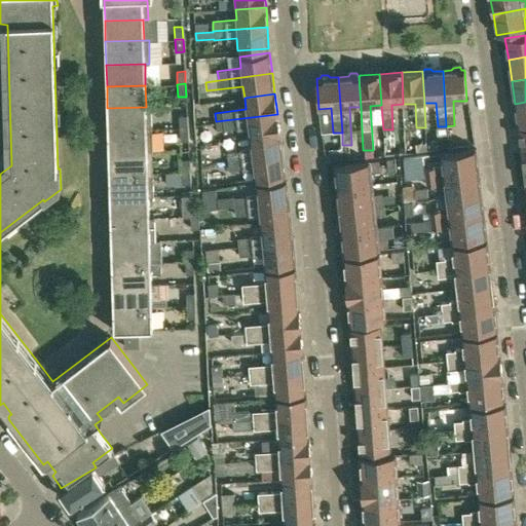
[(525,102),(515,104),(518,125),(525,123),(525,102)]
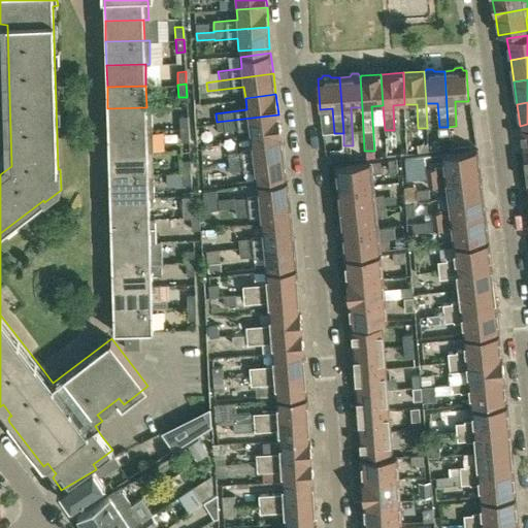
[(107,108),(108,131),(152,130),(152,106),(146,107),(107,108)]
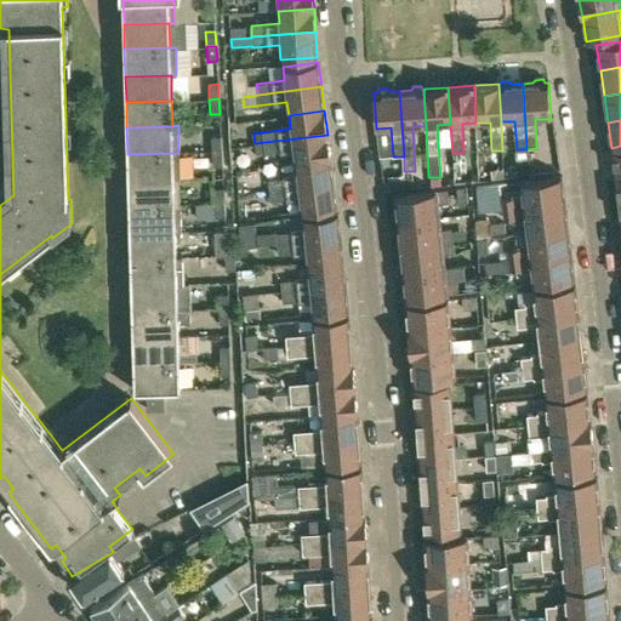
[(330,158),(328,135),(255,143),(256,154),(292,149),(295,163),(330,158)]
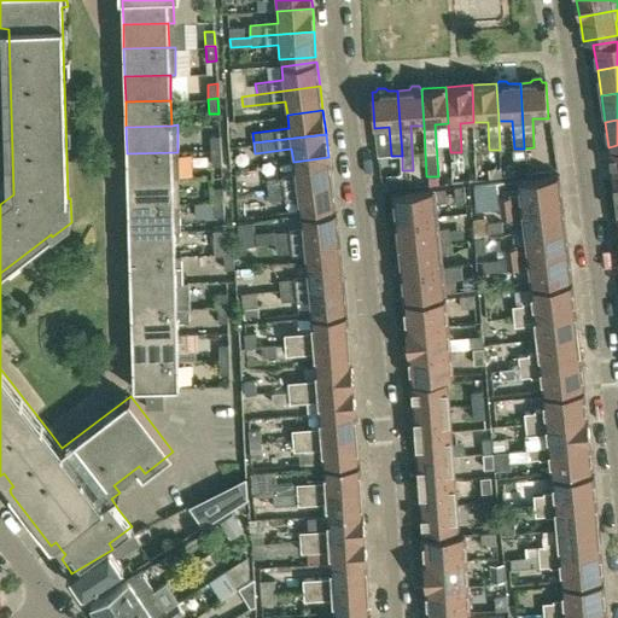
[(211,151),(221,151),(220,135),(210,136),(211,151)]
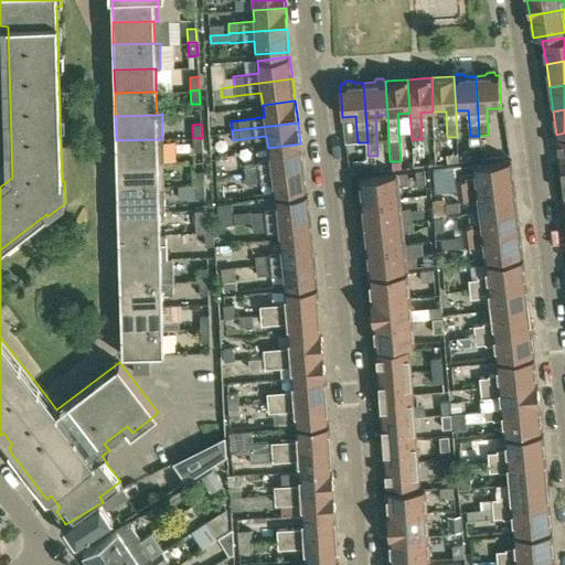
[(202,138),(193,138),(194,151),(203,151),(202,138)]
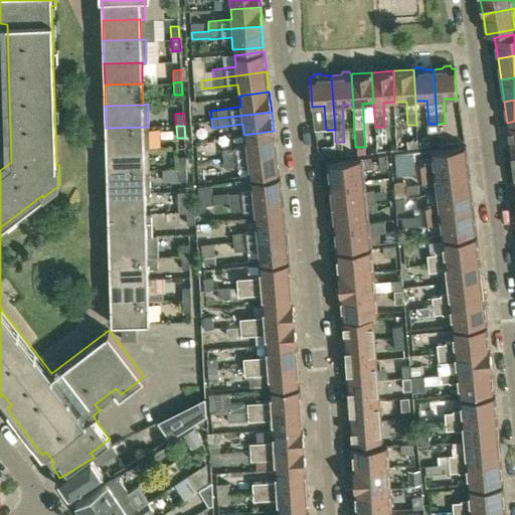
[(149,149),(148,127),(106,128),(107,150),(144,149),(149,149)]
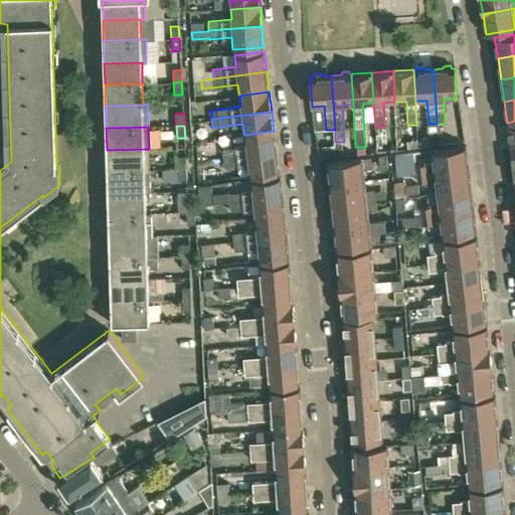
[(277,151),(274,131),(244,135),(245,146),(222,149),(223,158),(277,151)]
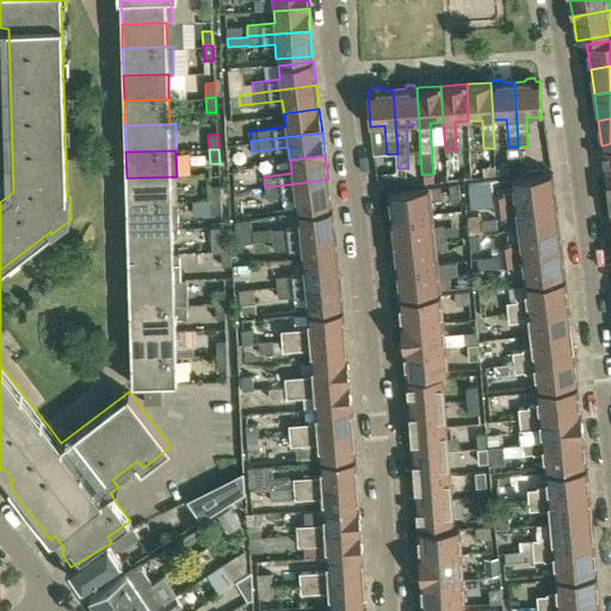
[(482,167),(483,176),(495,174),(494,166),(482,167)]
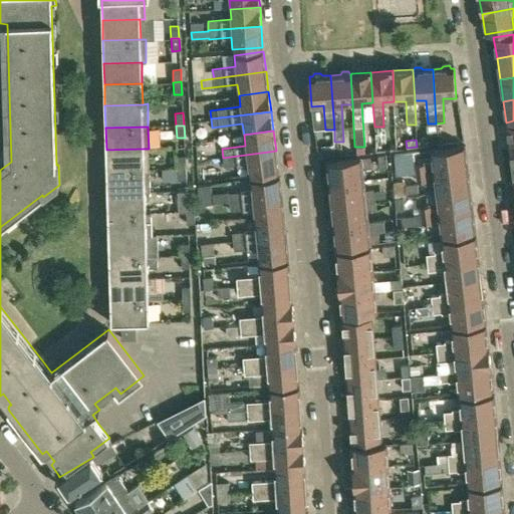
[(421,164),(415,165),(416,174),(467,168),(465,147),(431,151),(432,161),(421,162),(421,164)]
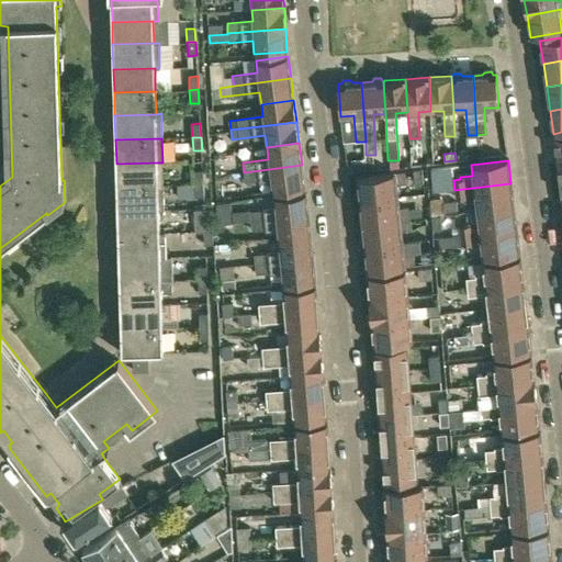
[(158,184),(157,163),(116,164),(116,186),(158,184)]
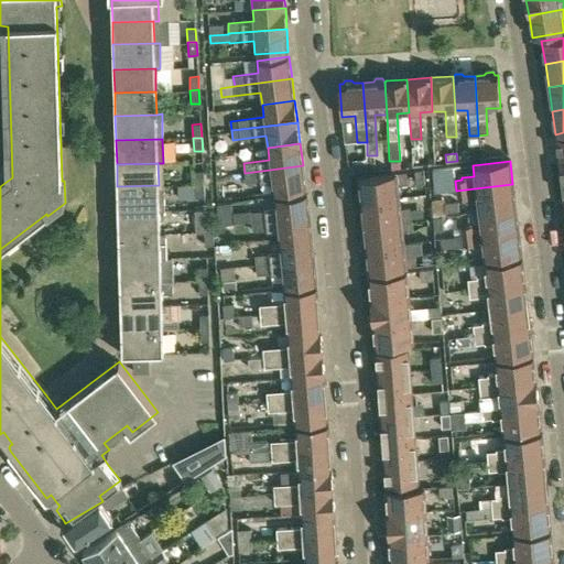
[(305,187),(303,165),(245,173),(246,183),(272,180),(273,192),(305,187)]
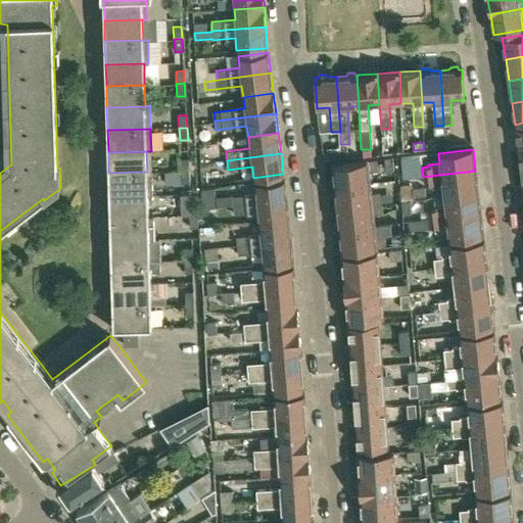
[(414,155),(400,157),(403,179),(403,180),(417,178),(415,165),(414,155)]
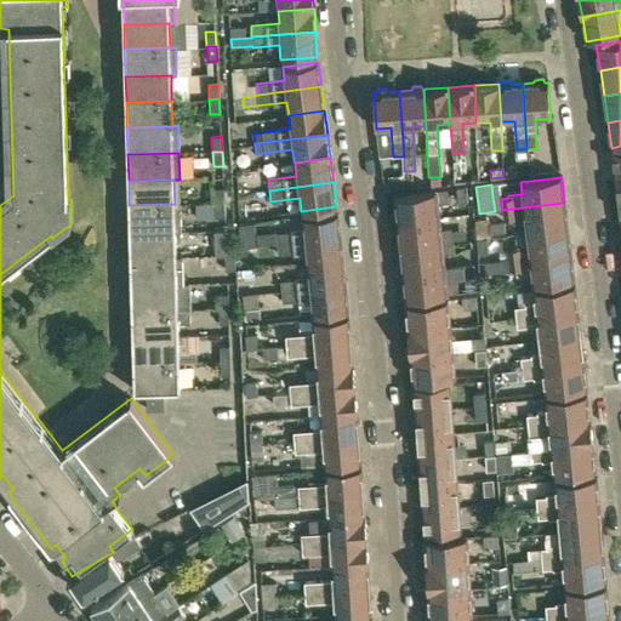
[(466,187),(456,188),(457,203),(468,201),(466,187)]
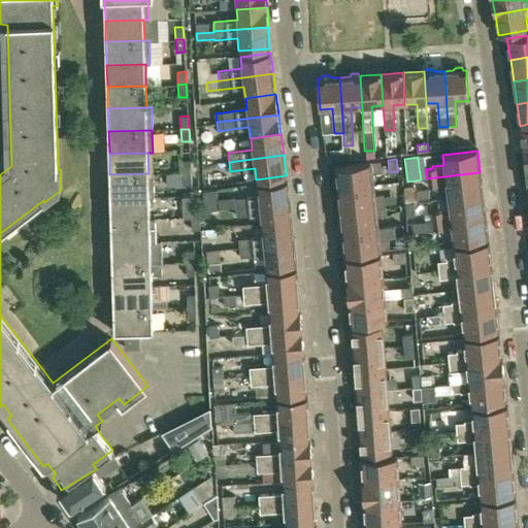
[(182,160),(183,172),(191,172),(190,160),(182,160)]
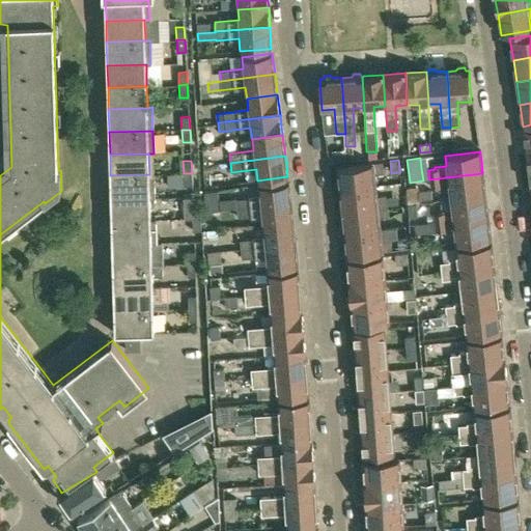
[(337,167),(339,190),(375,186),(374,174),(383,173),(382,163),(337,167)]
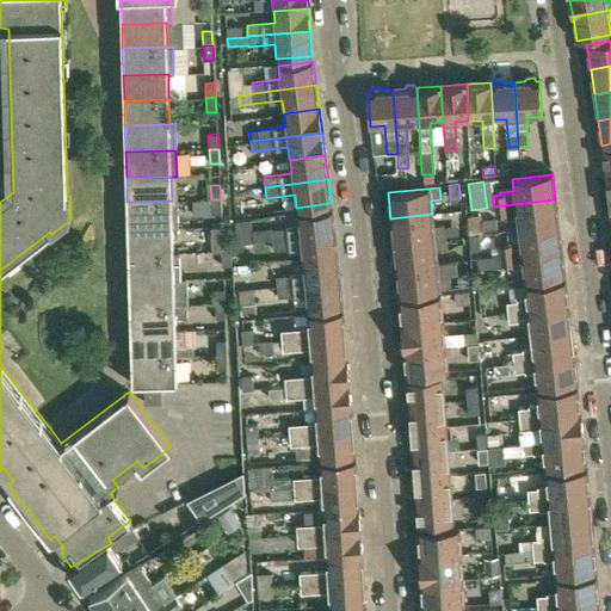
[(213,214),(222,214),(221,199),(211,199),(213,214)]
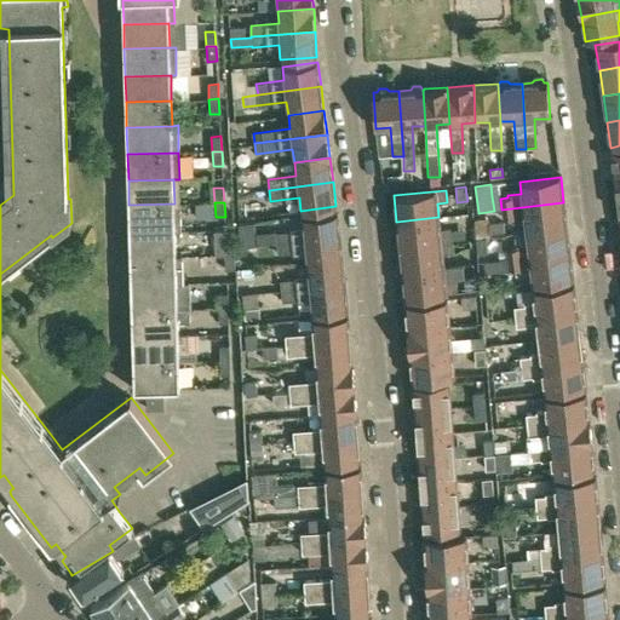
[(563,202),(501,210),(503,220),(512,219),(512,220),(523,219),(526,233),(567,228),(563,202)]
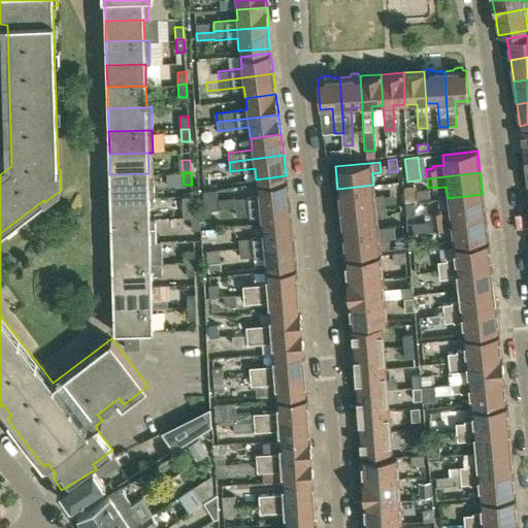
[(154,173),(149,173),(109,174),(110,198),(149,197),(154,197),(154,173)]
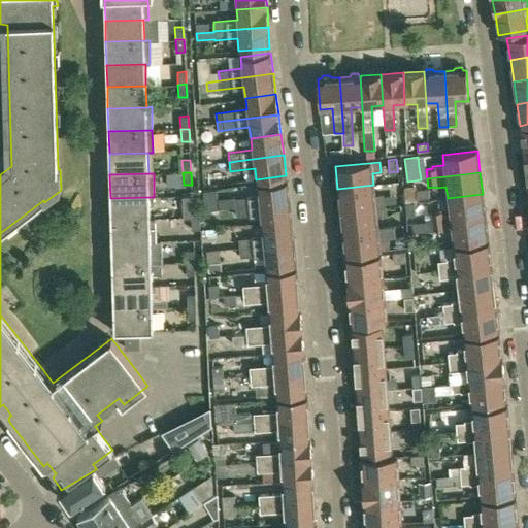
[(289,203),(287,180),(257,184),(259,197),(234,199),(236,209),(289,203)]
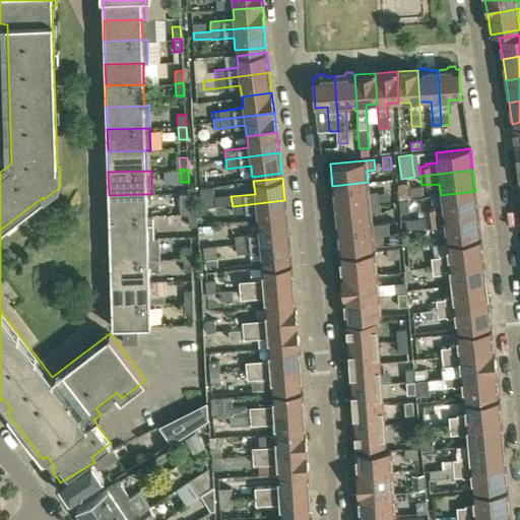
[(369,193),(368,182),(332,186),(334,207),(379,203),(378,192),(369,193)]
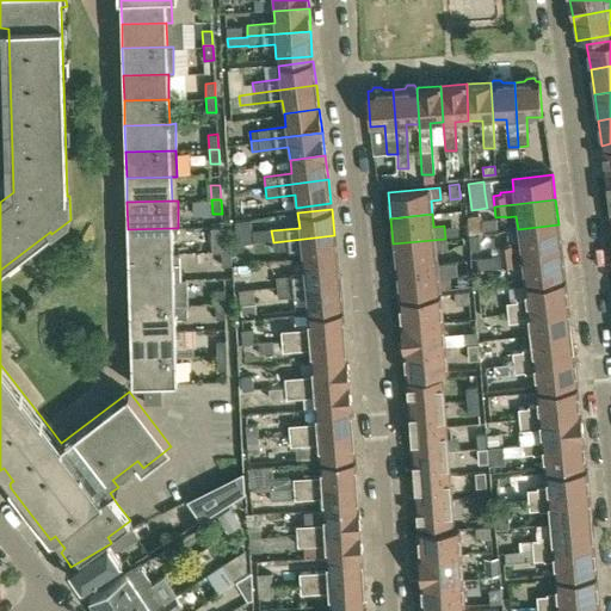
[(481,215),(468,216),(468,223),(469,235),(479,235),(482,234),(482,229),(481,220),(481,215)]
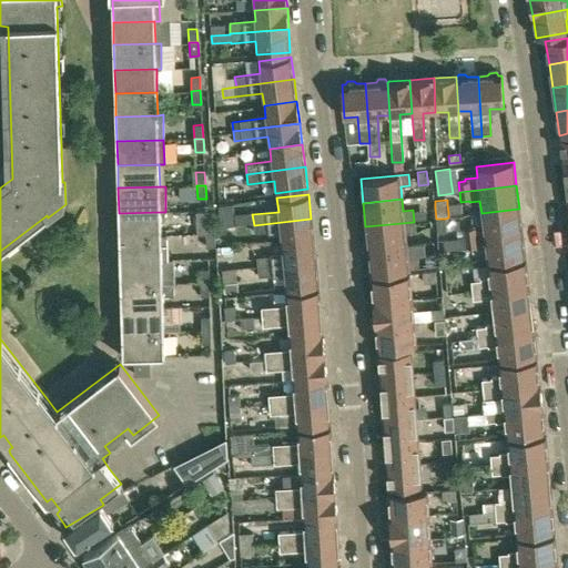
[(221,226),(235,224),(233,203),(217,205),(221,226)]
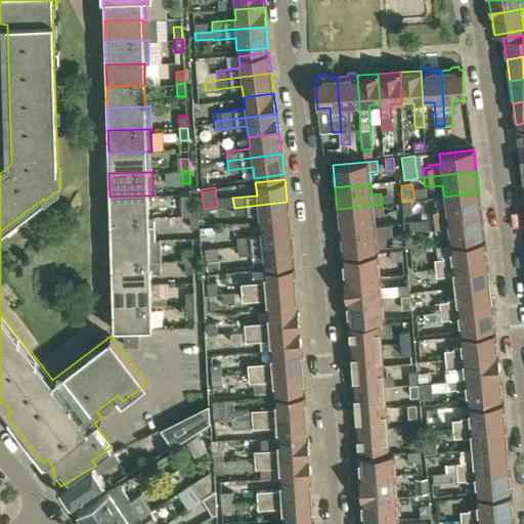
[(426,187),(412,188),(413,197),(427,195),(426,187)]
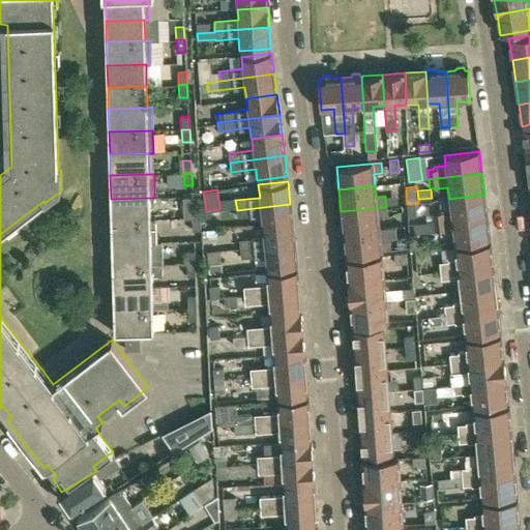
[(439,212),(433,212),(434,224),(487,217),(484,195),(449,199),(450,208),(439,210),(439,212)]
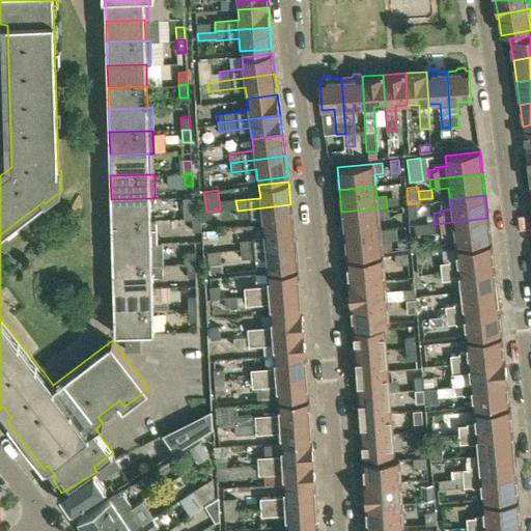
[(185,219),(192,219),(200,219),(200,197),(184,198),(185,219)]
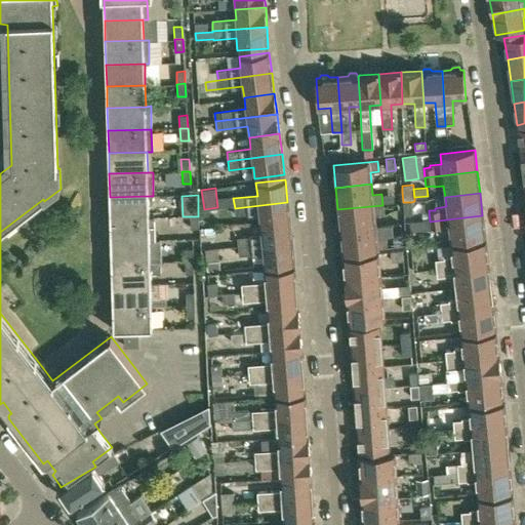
[(148,196),(110,197),(110,218),(149,217),(148,196)]
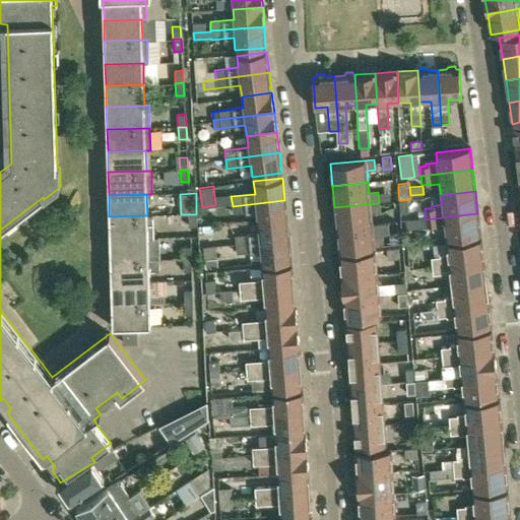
[(287,218),(284,200),(233,206),(234,215),(257,213),(258,222),(287,218)]
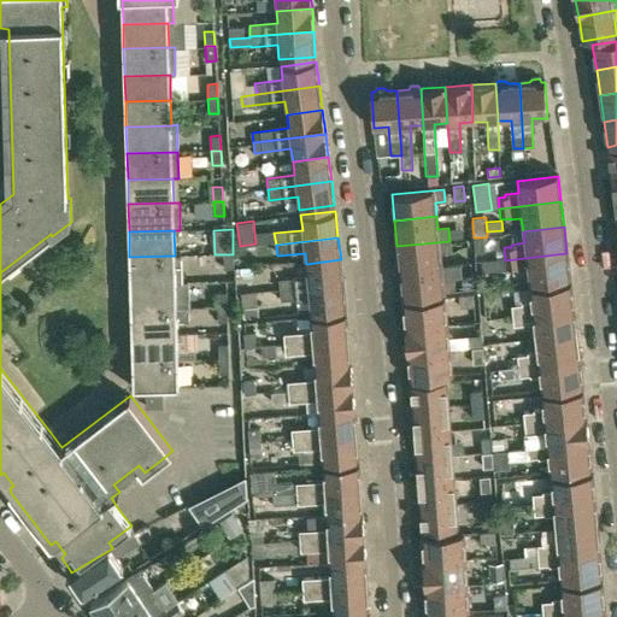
[(483,238),(474,238),(475,252),(486,252),(483,238)]
